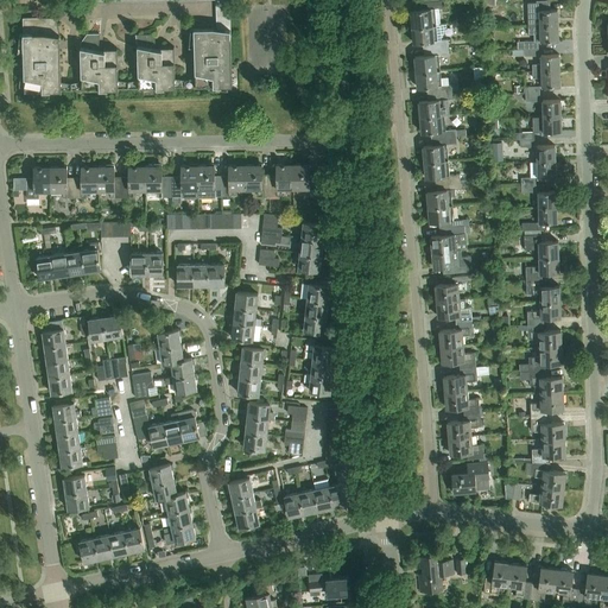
[(410,11),(411,27),(441,25),(441,24),(439,8),(444,8),(443,1),(424,2),(424,10),(410,11)]
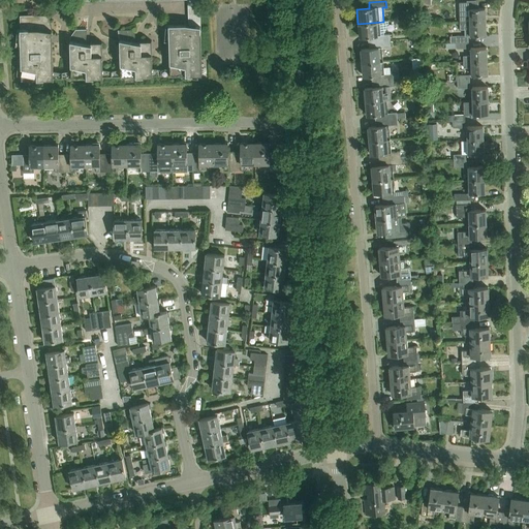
[(467,8),(460,9),(460,17),(460,23),(486,22),(485,8),(467,8)]
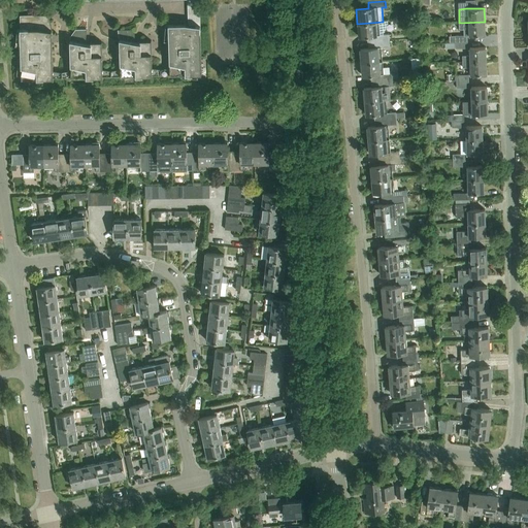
[(22,79),(201,74),(200,24),(188,25),(186,24),(168,25),(169,68),(161,70),(152,68),(151,41),(134,41),(134,36),(130,30),(118,30),(120,43),(120,69),(111,71),(102,70),(101,42),(86,42),(87,29),(75,30),(70,37),(70,71),(62,72),(53,71),(52,30),(48,15),(40,14),(20,15),(22,79)]
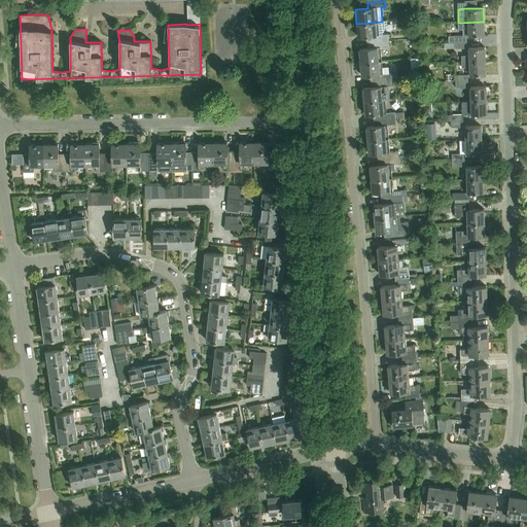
[(371,42),(388,41),(387,35),(383,35),(382,31),(384,31),(384,29),(385,29),(385,27),(386,27),(386,24),(387,24),(387,21),(382,21),(382,22),(356,24),(358,38),(371,37),(371,42)]
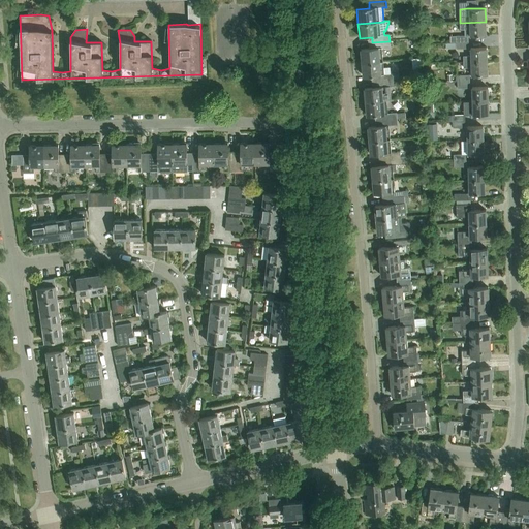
[(486,22),(460,23),(460,30),(465,29),(465,35),(468,35),(468,36),(470,36),(486,35),(486,22)]
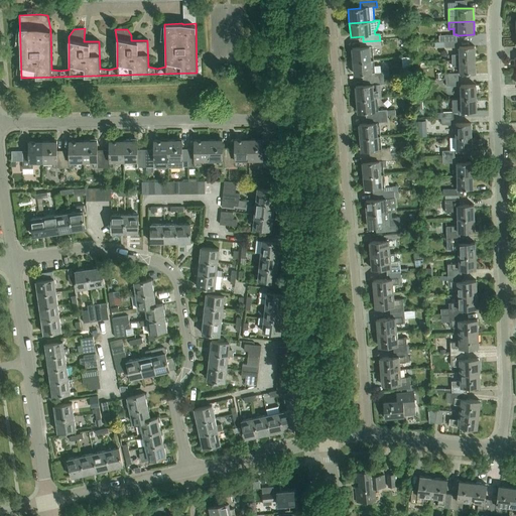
[(380,46),(380,40),(363,41),(364,47),(352,48),(353,61),(373,60),(372,47),(380,46)]
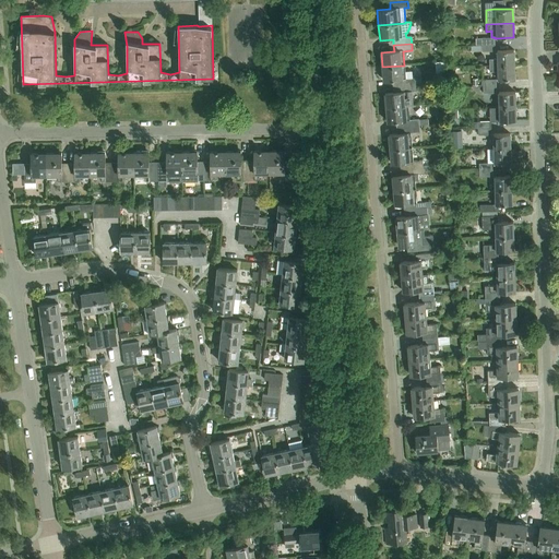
[(489,66),(514,66),(514,50),(497,51),(498,59),(489,59),(489,66)]
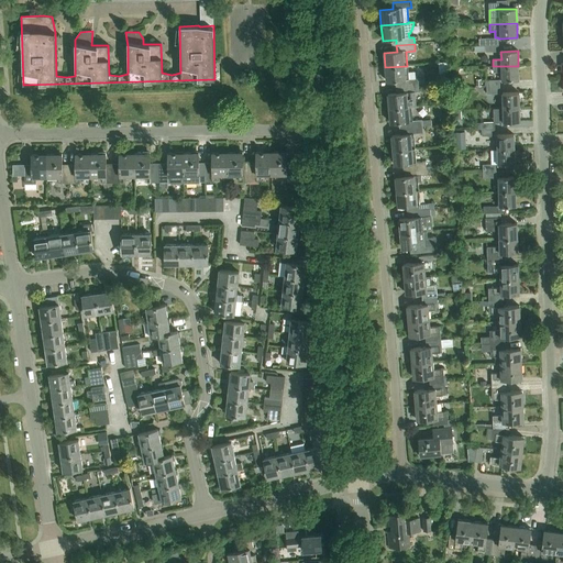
[(407,66),(385,67),(386,81),(399,80),(400,87),(418,86),(418,85),(418,78),(416,79),(415,70),(408,72),(407,66)]
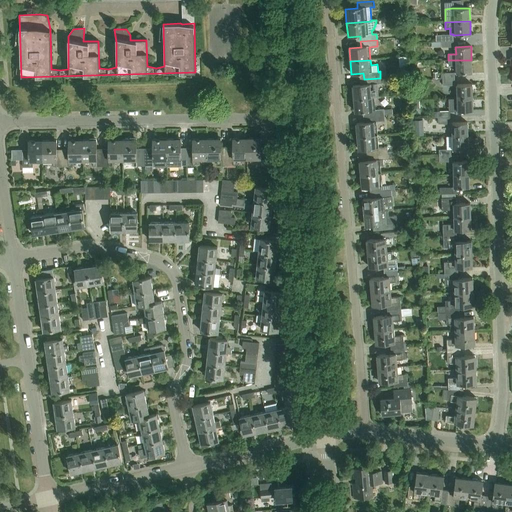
[(471,60),(448,60),(449,66),(456,66),(456,73),(472,73),(471,60)]
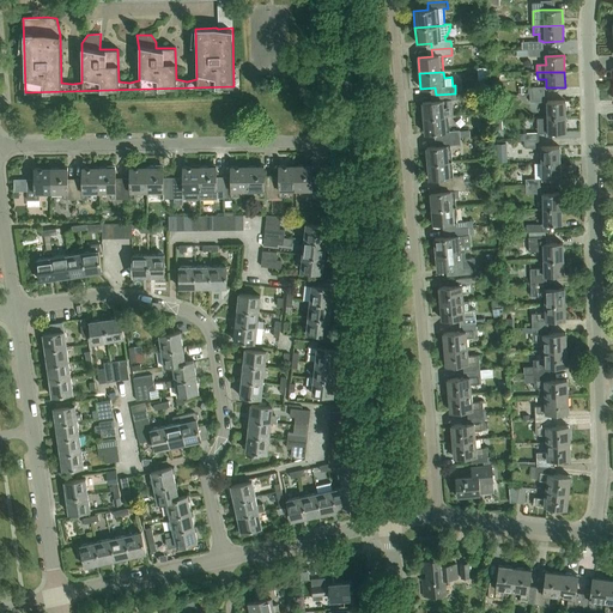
[(448,116),(448,114),(454,114),(453,101),(456,101),(455,93),(436,95),(436,102),(422,103),(424,119),(448,116)]
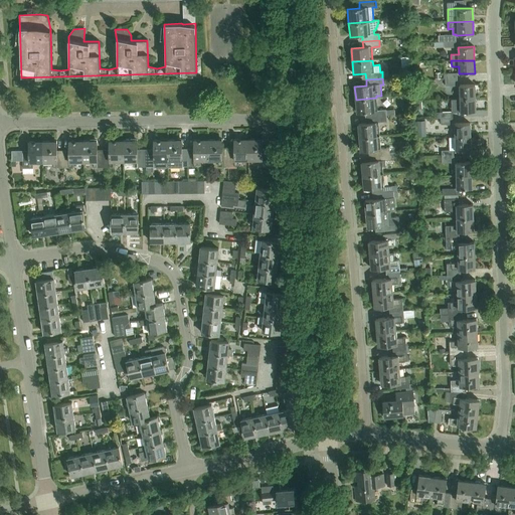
[(460,86),(460,99),(476,98),(475,84),(460,86)]
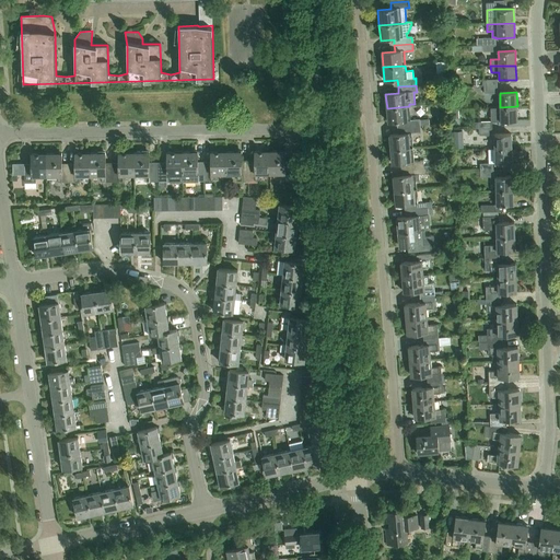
[(401,121),(401,129),(420,127),(420,126),(420,125),(430,125),(429,119),(426,119),(419,120),(419,119),(410,120),(409,106),(387,108),(388,123),(401,121)]
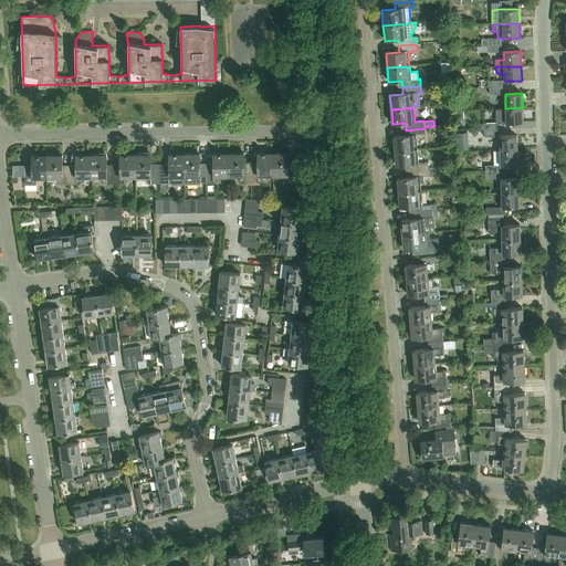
[(523,107),(505,108),(500,108),(500,123),(506,123),(523,123),(523,107)]
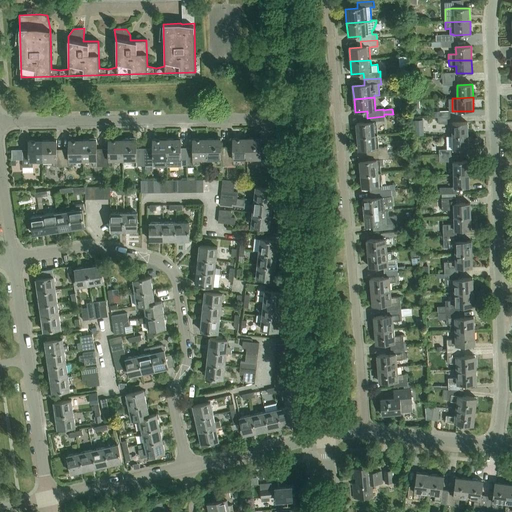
[(385,121),(384,116),(367,118),(368,123),(356,124),(357,137),(377,135),(376,122),(385,121)]
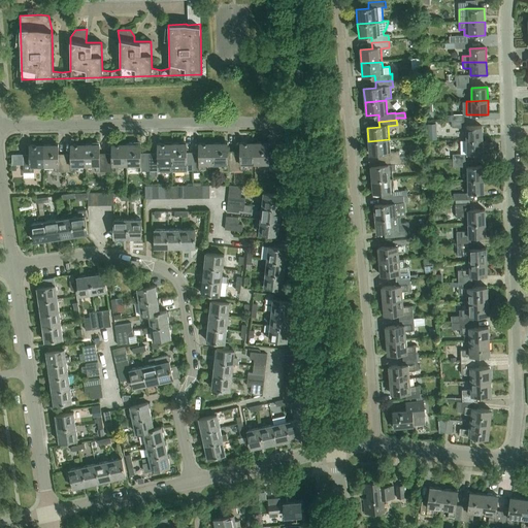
[(466,127),(466,140),(483,140),(482,126),(466,127)]
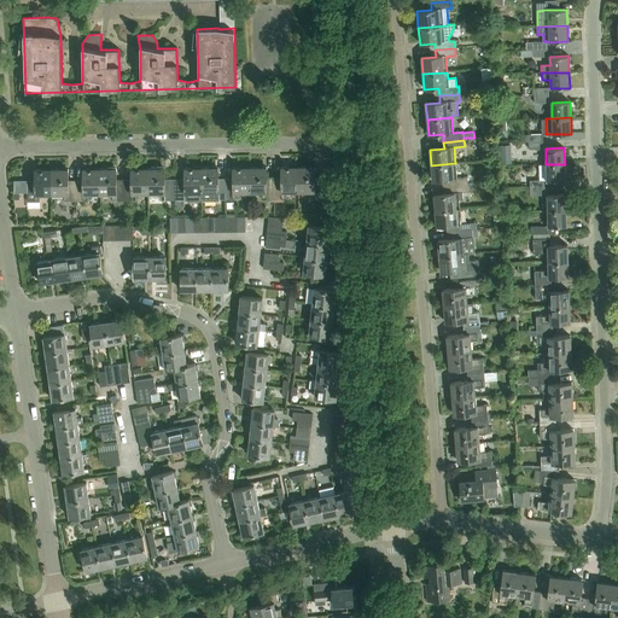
[(456,179),(455,163),(431,165),(432,181),(447,180),(448,187),(479,185),(479,184),(474,184),(467,185),(467,178),(456,179)]
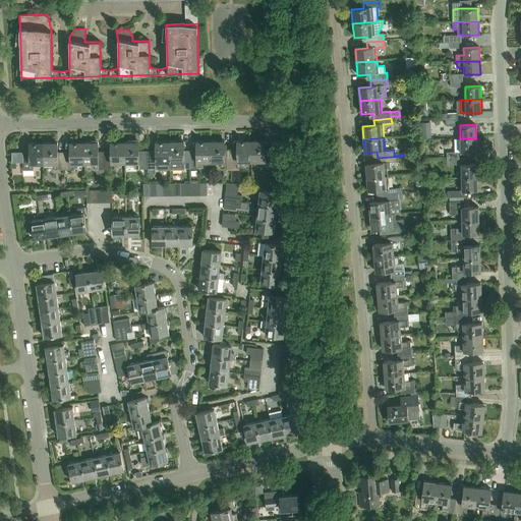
[(476,138),(460,138),(461,152),(476,152),(476,138)]
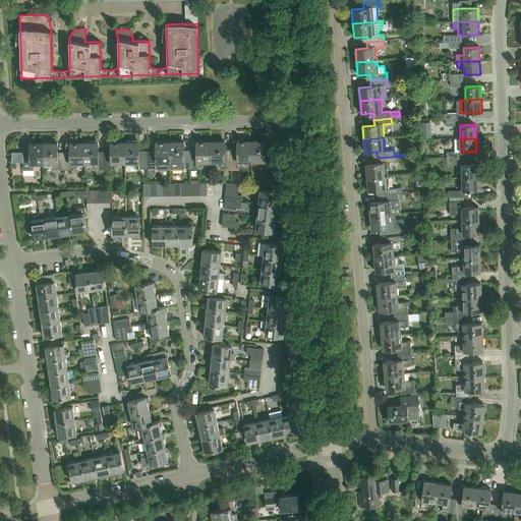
[(237,154),(231,154),(231,168),(241,168),(241,162),(251,162),(251,140),(237,140),(237,154)]
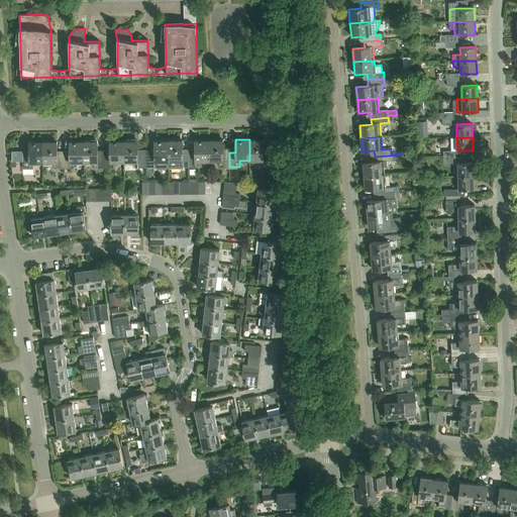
[(249,139),(249,161),(260,161),(260,167),(270,167),(270,152),(264,152),(264,139),(249,139)]
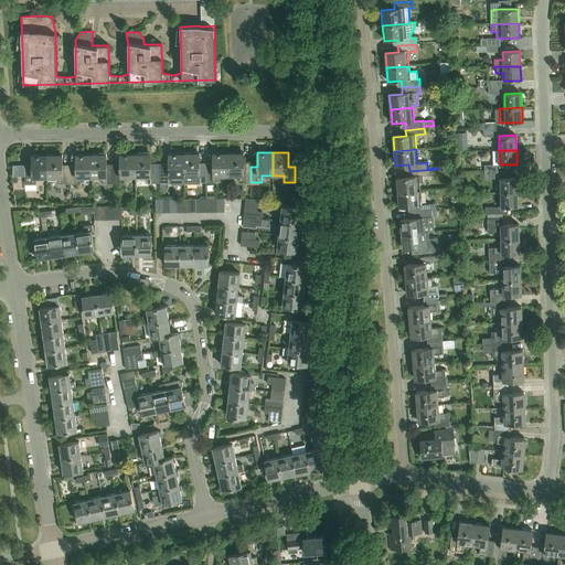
[(162,183),(184,182),(184,153),(169,153),(169,168),(162,168),(162,183)]
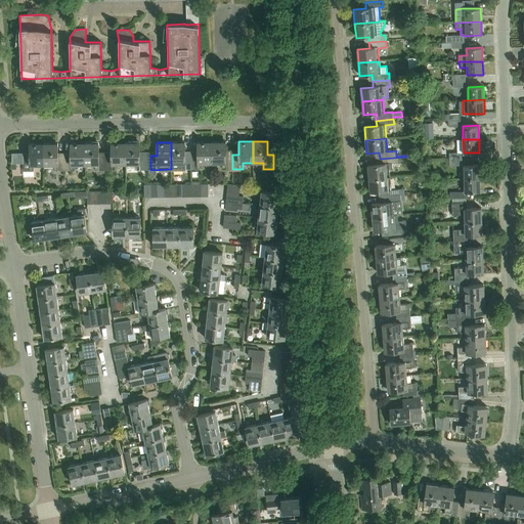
[(171,169),(181,169),(191,169),(191,156),(185,156),(185,142),(171,142),(171,169)]
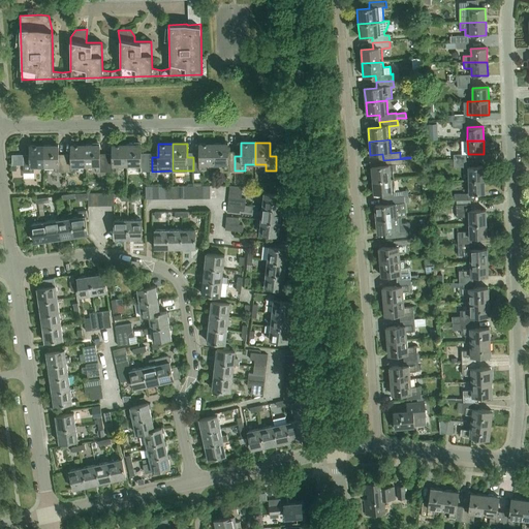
[(199,156),(193,157),(193,170),(204,170),(204,164),(214,164),(214,144),(199,144),(199,156)]
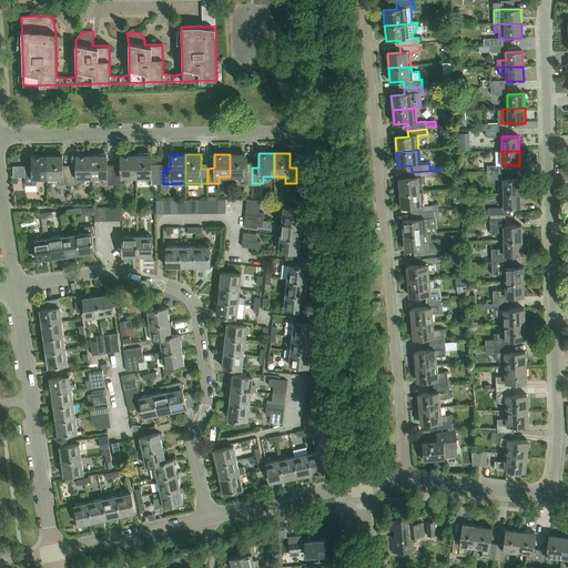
[(245,154),(230,154),(230,176),(241,176),(241,183),(252,183),(252,168),(245,168),(245,154)]
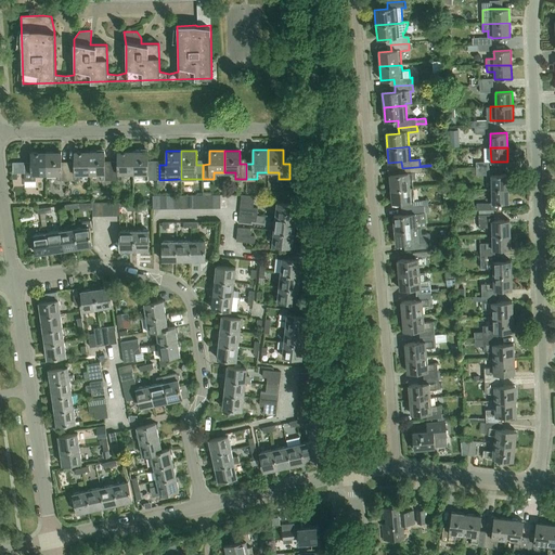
[(36,175),(47,175),(47,152),(31,152),(31,166),(25,166),(25,181),(36,181),(36,175)]
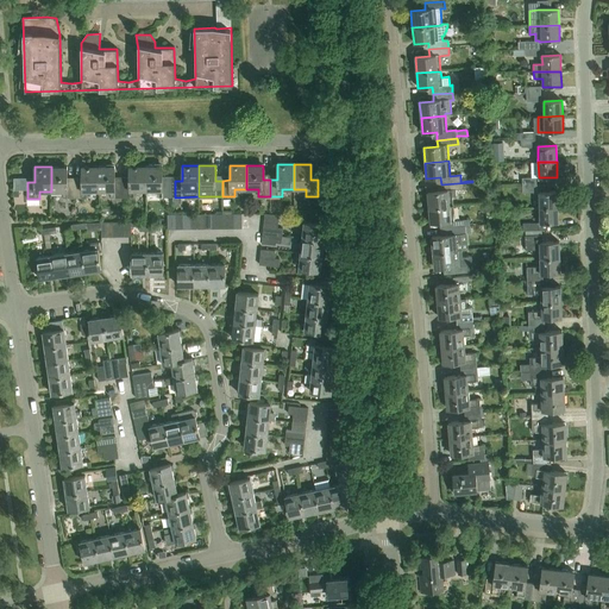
[(68,167),(51,167),(51,192),(63,192),(63,198),(75,198),(75,182),(68,182),(68,167)]
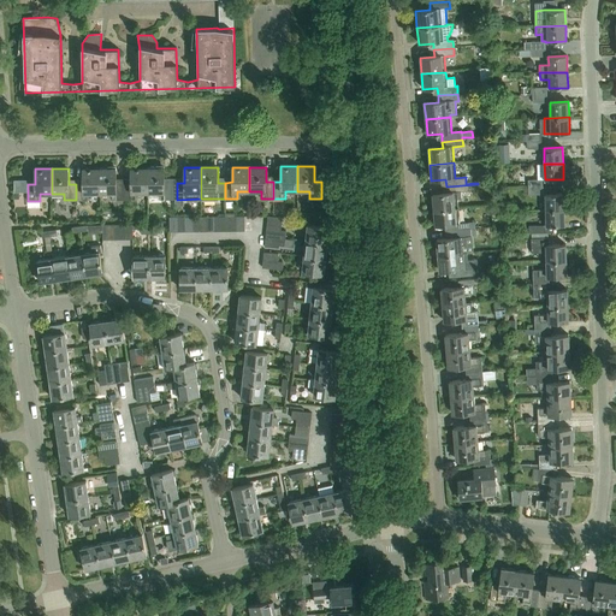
[(83,184),(76,184),(76,200),(88,200),(88,193),(100,193),(100,169),(83,169),(83,184)]
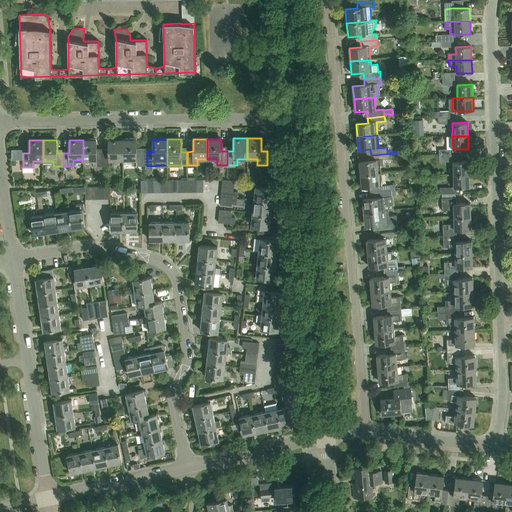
[(96,140),(83,140),(83,160),(93,160),(93,166),(103,166),(103,153),(96,153),(96,140)]
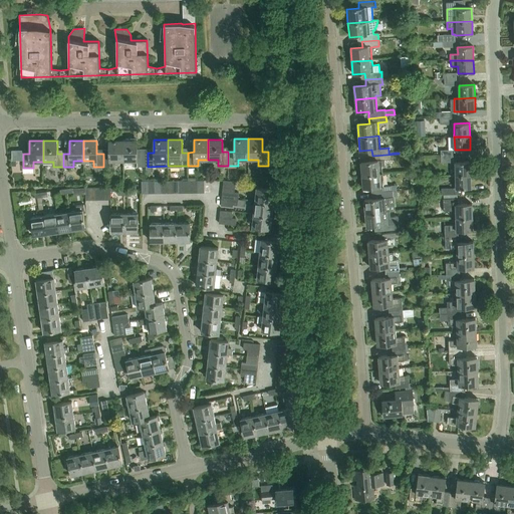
[(109,153),(103,154),(103,167),(113,167),(113,161),(123,161),(123,141),(109,141),(109,153)]
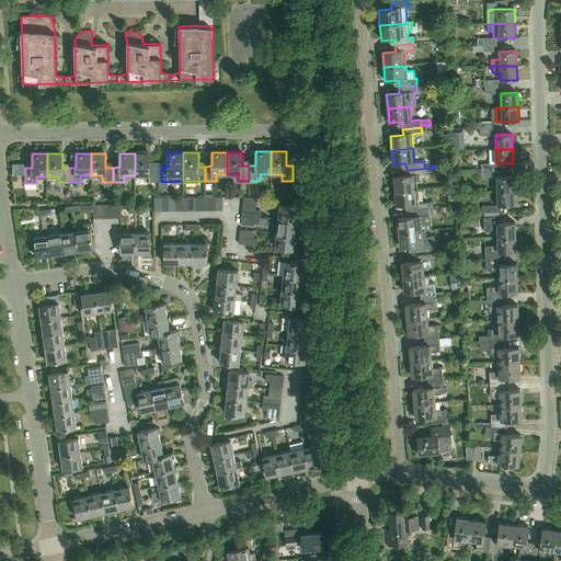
[(135,153),(135,175),(146,175),(146,182),(157,182),(157,167),(150,167),(150,153),(135,153)]
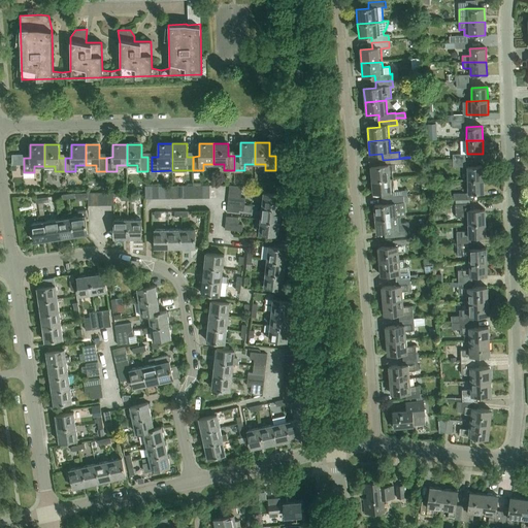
[(395,170),(395,165),(406,164),(405,161),(410,161),(409,158),(383,160),(383,166),(370,167),(372,180),(393,178),(392,170),(395,170)]
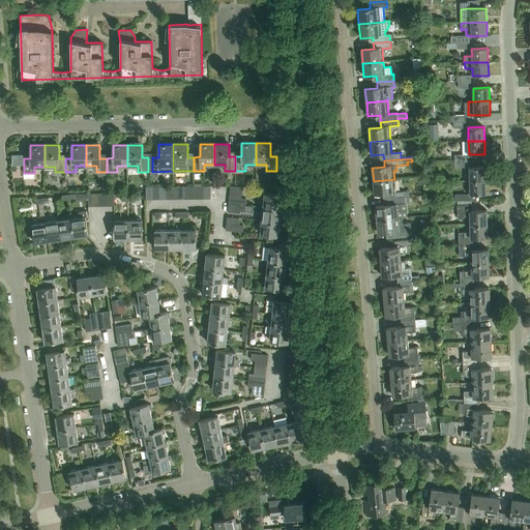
[(479,167),(469,167),(470,181),(486,180),(486,167),(479,167)]
